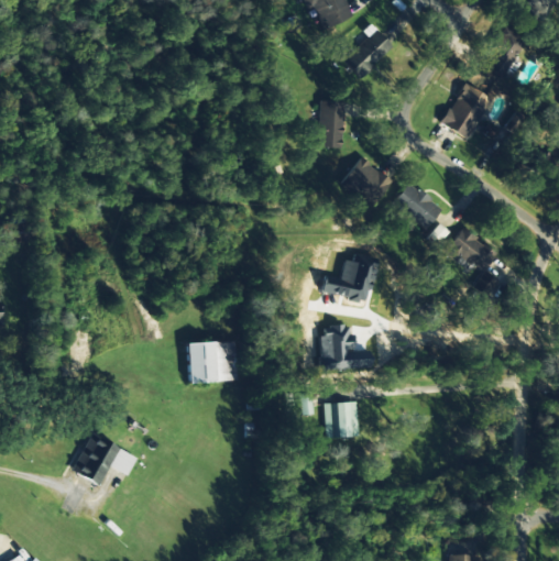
[(305,0),(311,11),(316,9),(326,29),(353,15),(346,0),(305,0)]
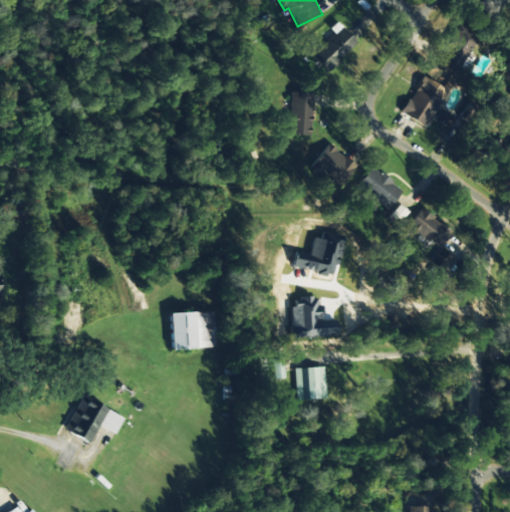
[(491,24),(504,0),(479,0),(472,14),(491,24)]
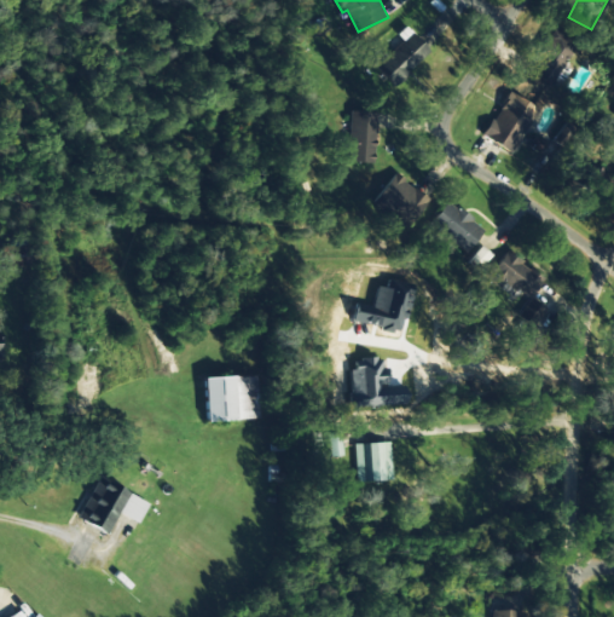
[(405,39),(378,64),(397,85),(433,51),(407,24),(399,33),(405,39)]
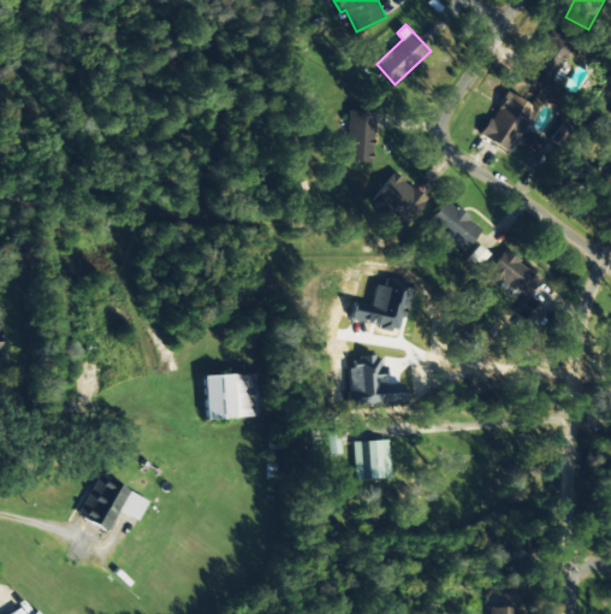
[(553,86),(563,65),(573,42),(550,31),(531,76),(553,86)]
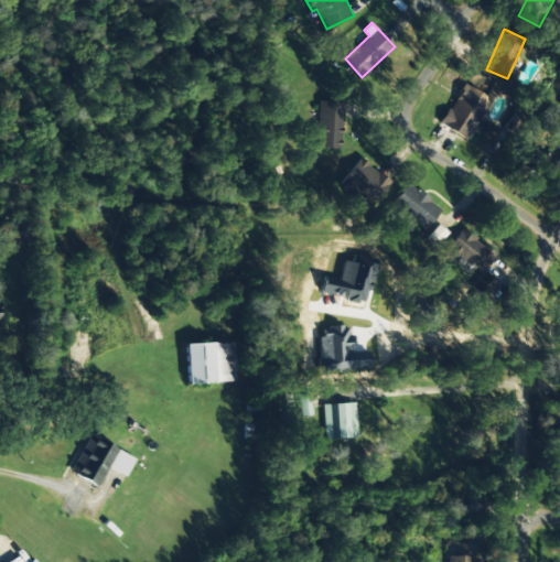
[(469,139),(493,98),(467,83),(443,123),(469,139)]
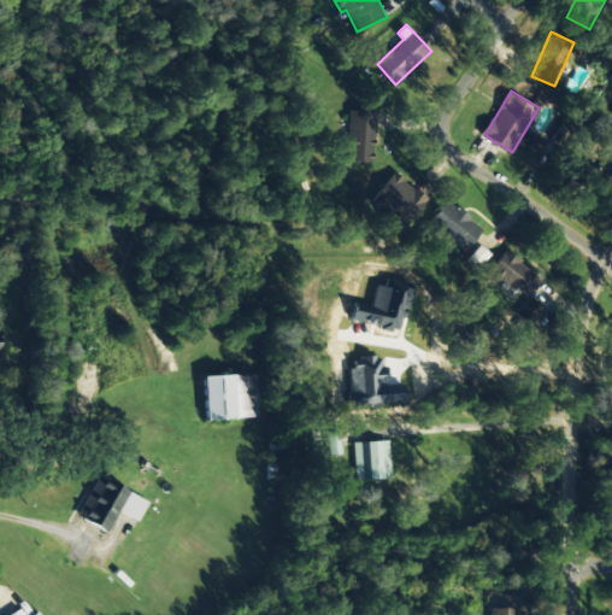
[(349,160),(376,160),(378,110),(351,110),(349,160)]
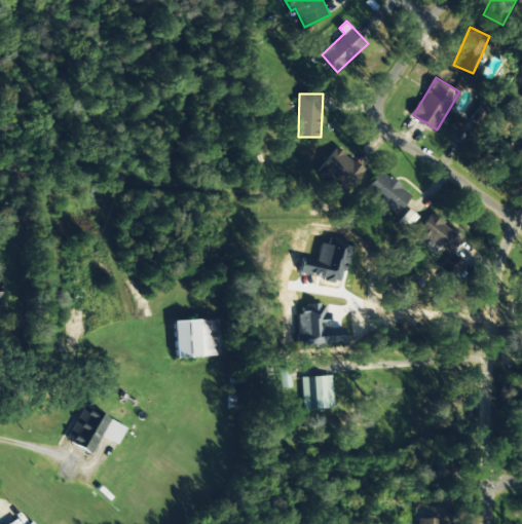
[(521,149),(499,136),(502,129),(493,123),(486,136),(497,143),(491,153),(520,172),(521,170),(521,149)]
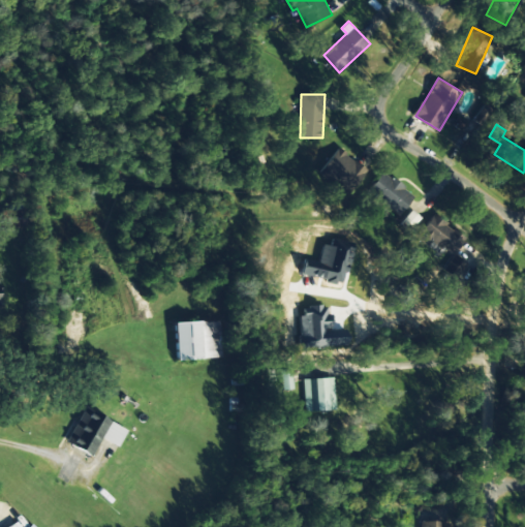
[(370,171),(340,147),(321,169),(350,193),(370,171)]
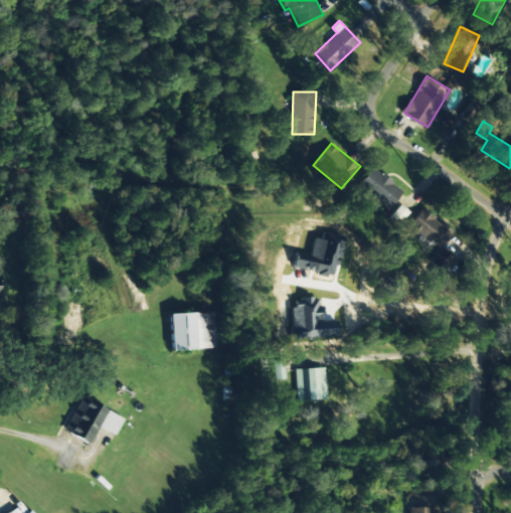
[(404,188),(373,166),(359,186),(390,208),(404,188)]
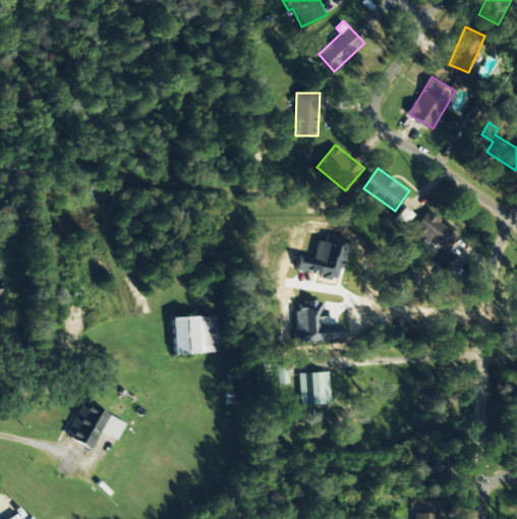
[(412,232),(424,242),(428,236),(448,250),(460,233),(428,210),(412,232)]
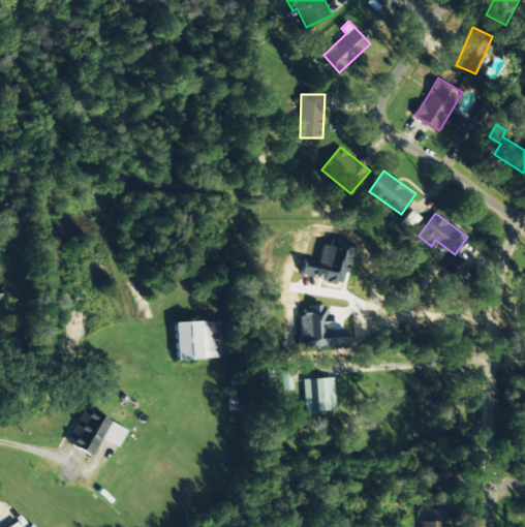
[(462,274),(469,261),(455,253),(448,266),(462,274)]
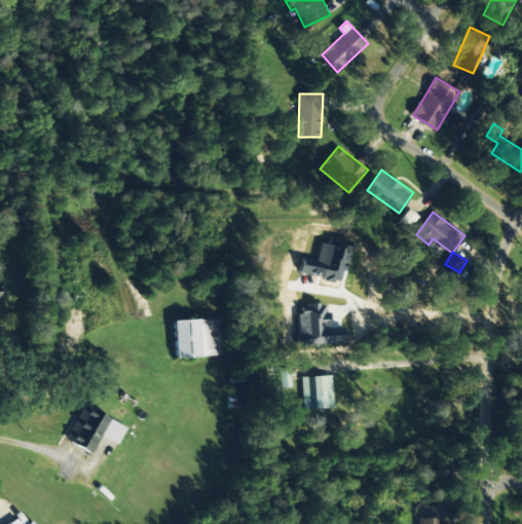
[(177,357),(220,354),(219,317),(176,320),(177,357)]
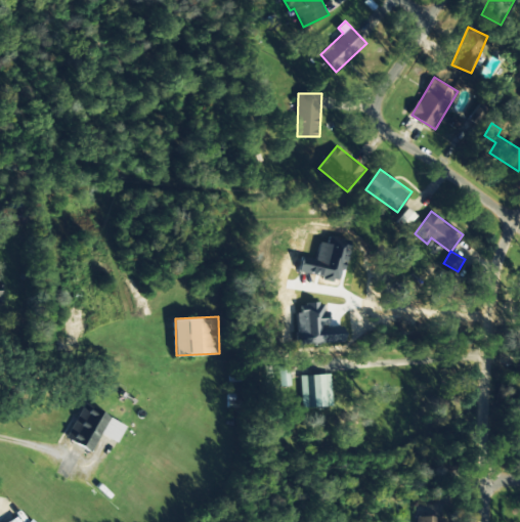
[(303,406),(334,405),(333,374),(302,375),(303,406)]
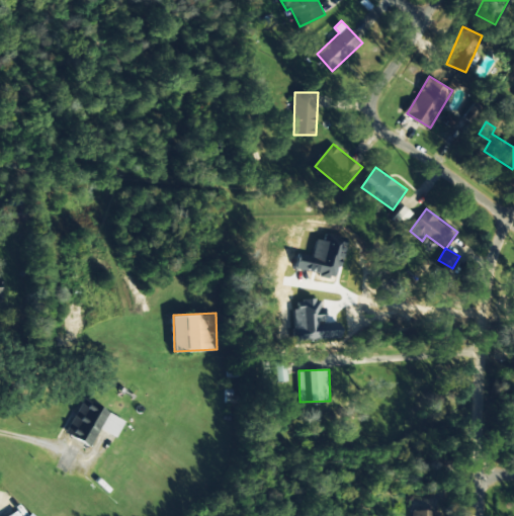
[(126,420),(85,398),(66,434),(90,447),(101,427),(117,436),(126,420)]
